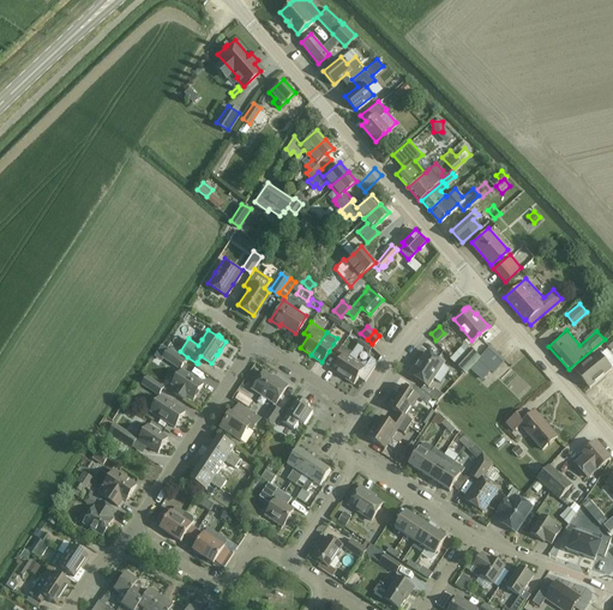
[(342,375),(354,357),(348,355),(352,350),(341,344),(335,354),(340,356),(332,368),(342,375)]
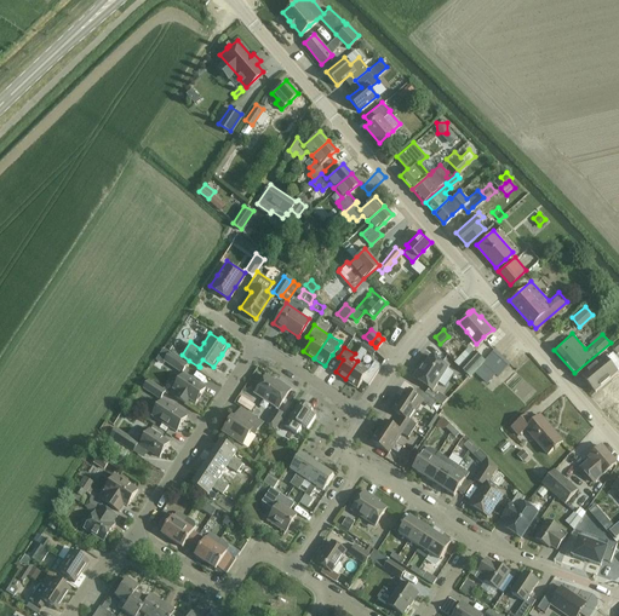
[(482,357),(481,355),(474,350),(460,366),(469,373),(471,370),(471,372),(483,384),(494,372),(497,374),(509,362),(493,347),(486,356),(485,356),(482,357)]
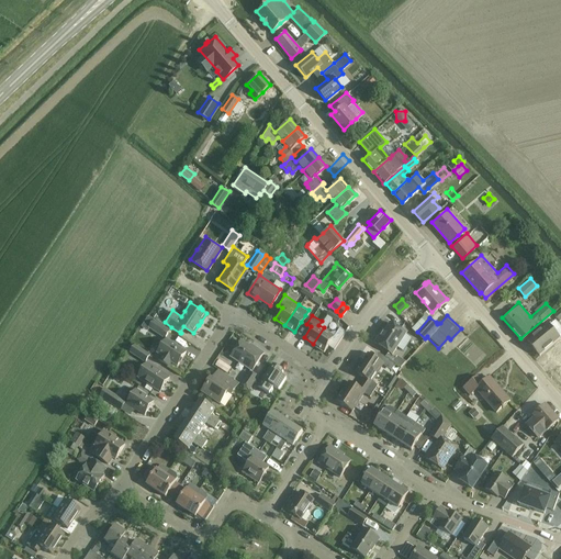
[(153,317),(147,325),(148,326),(164,336),(169,328),(163,325),(153,317)]
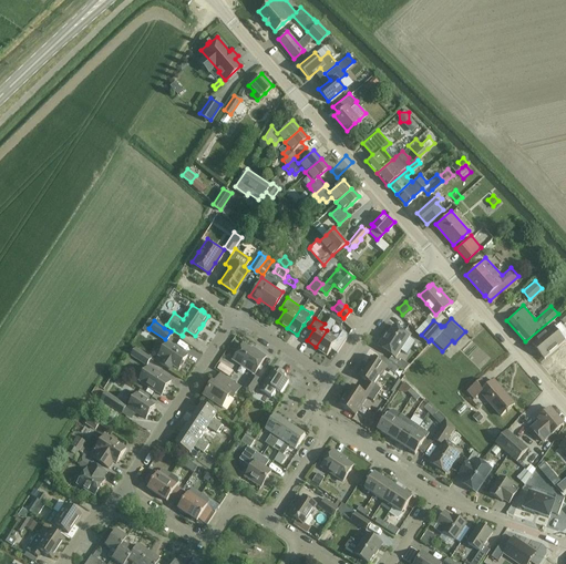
[(394,355),(409,334),(402,329),(393,324),(384,337),(382,336),(377,344),(394,355)]
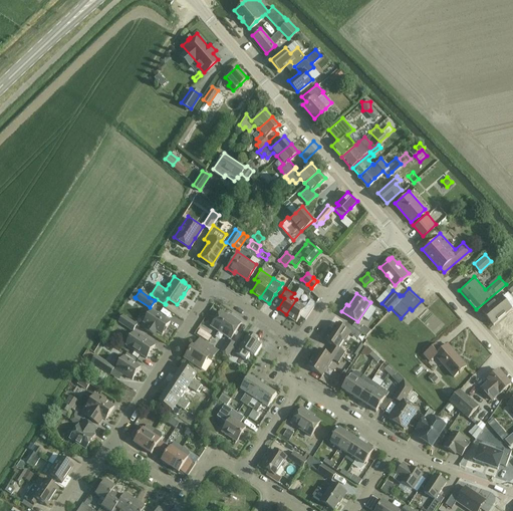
[(500,294),(484,308),(481,311),(492,324),(511,308),(500,294)]
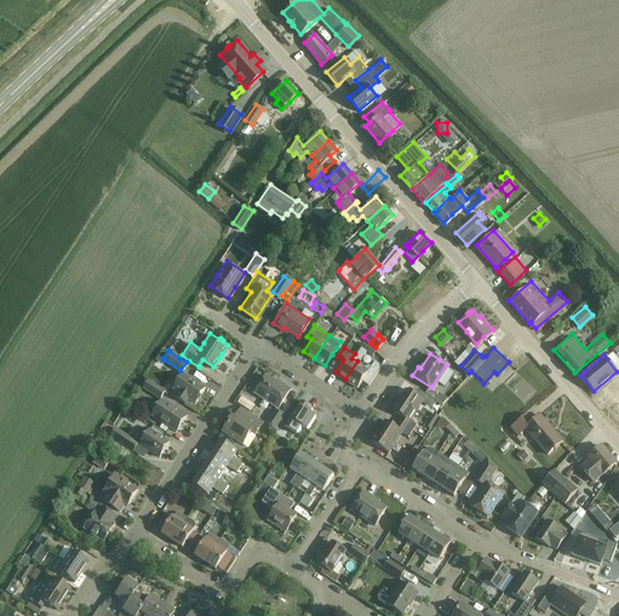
[(368,383),(380,363),(374,358),(367,368),(357,361),(345,379),(356,386),(361,379),(368,383)]
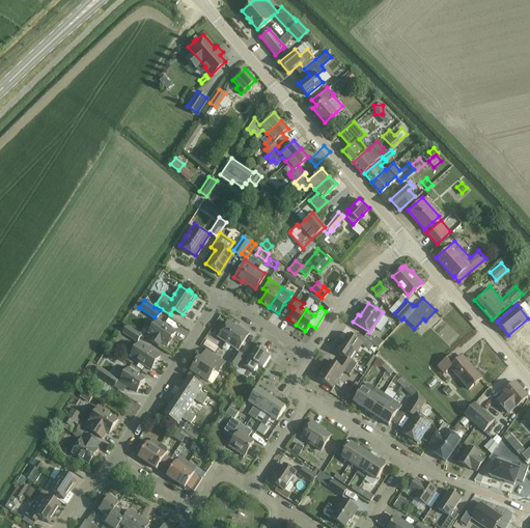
[(148,331),(151,334),(149,338),(158,344),(161,340),(166,343),(175,331),(166,325),(157,318),(148,331)]
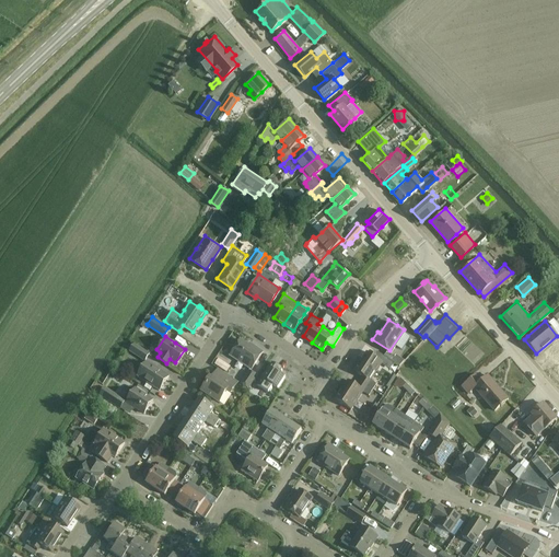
[(240,338),(230,354),(251,368),(261,350),(254,345),(253,347),(240,338)]
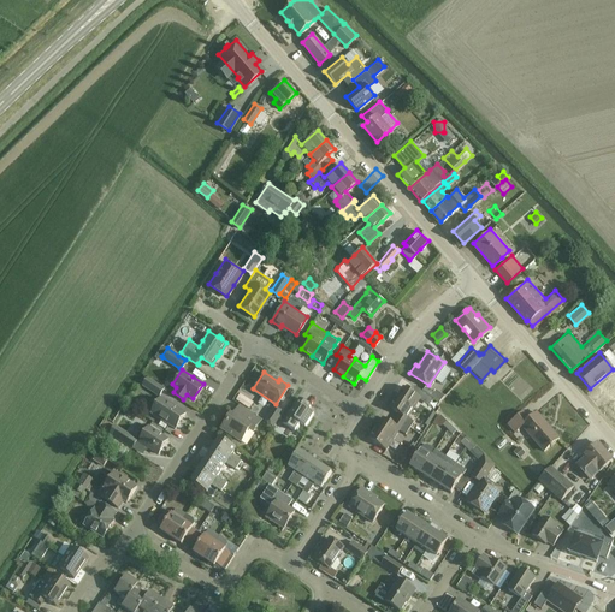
[(163,386),(147,375),(145,373),(139,381),(158,393),(163,386)]
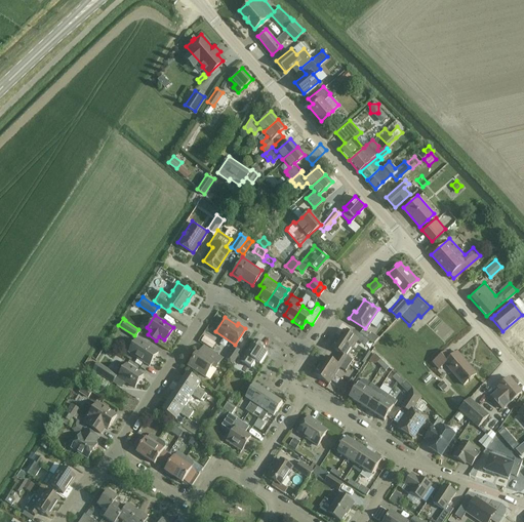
[(343,327),(337,336),(352,346),(357,337),(357,336),(360,332),(359,332),(355,329),(354,328),(352,333),(350,332),(343,327)]
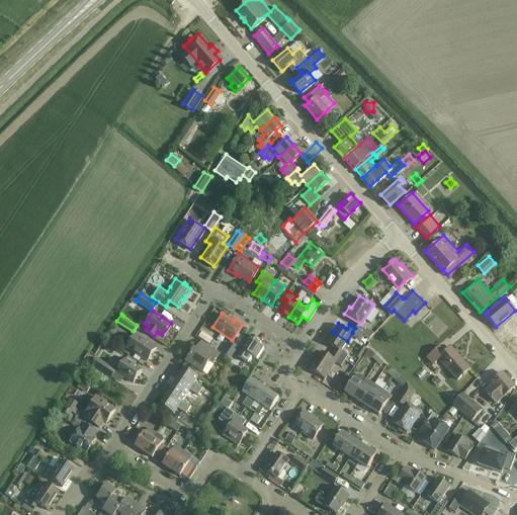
[(356,324),(354,328),(355,328),(356,329),(368,337),(373,332),(365,327),(364,328),(362,327),(361,328),(356,324)]
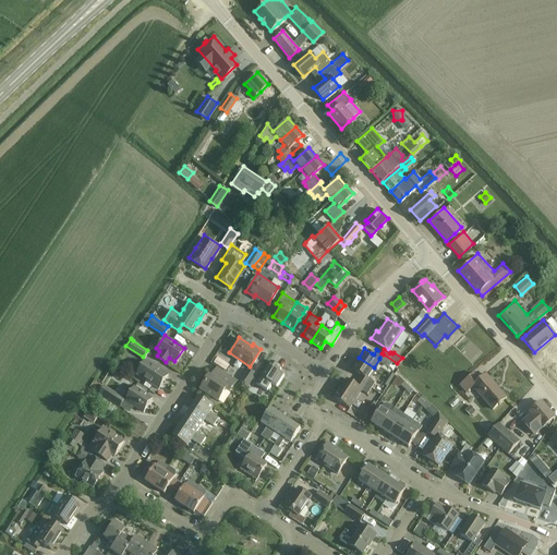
[(556,376),(556,352),(545,363),(556,376)]
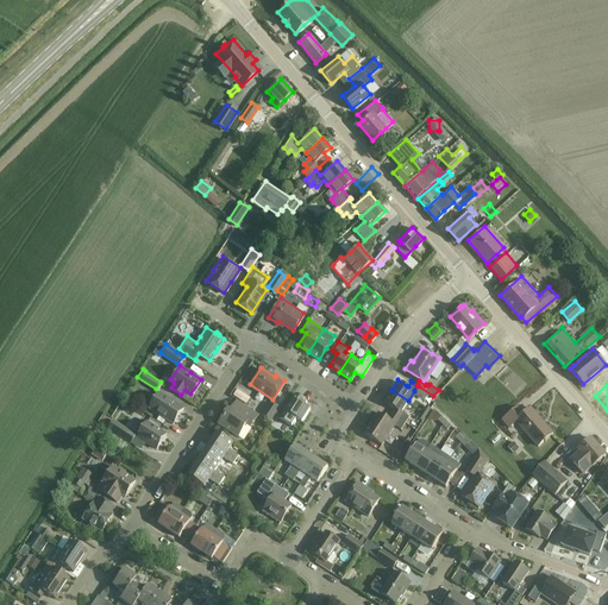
[(173,399),(158,390),(149,405),(162,415),(173,422),(182,407),(173,399)]
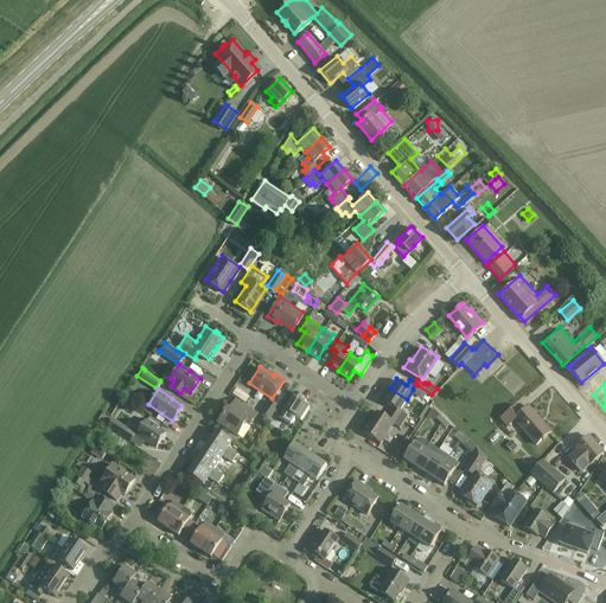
[(390,411),(403,419),(407,414),(401,409),(407,399),(390,389),(383,399),(394,406),(390,411)]
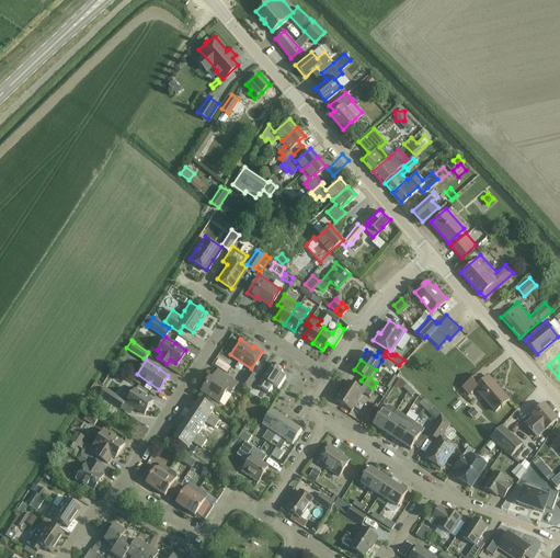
[(282,367),(281,366),(272,361),(256,384),(267,391),(273,384),(277,387),(285,375),(281,373),(282,371),(282,369),(282,368),(282,367)]
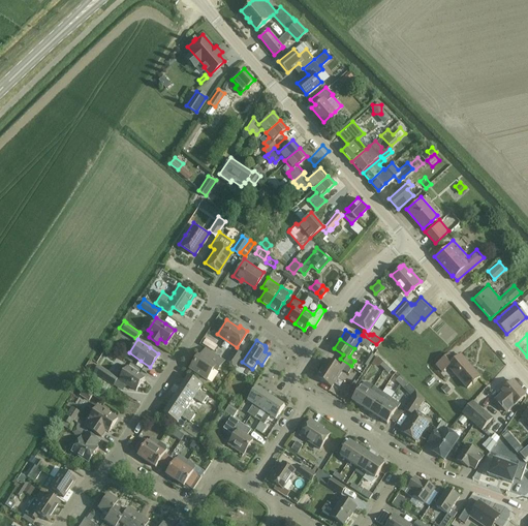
[(206,377),(212,368),(217,371),(224,359),(212,350),(206,347),(199,357),(197,356),(190,367),(198,373),(206,377)]
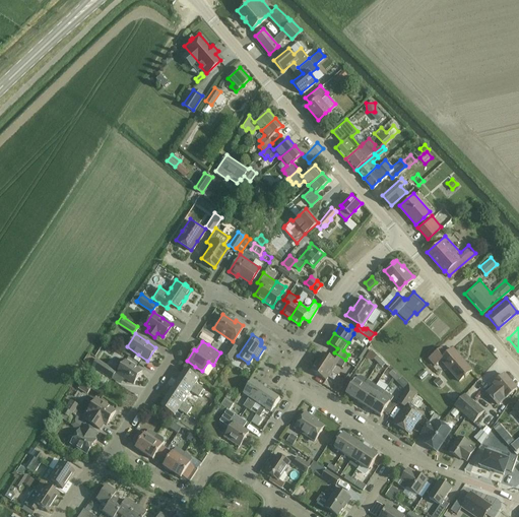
[(230,358),(238,346),(231,342),(223,353),(230,358)]
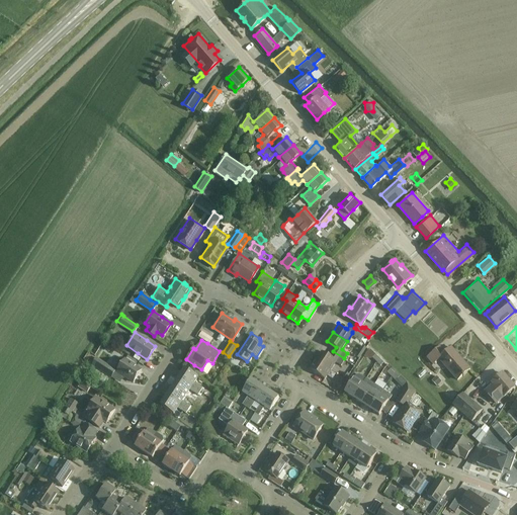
[(455,378),(460,373),(468,367),(450,346),(443,351),(438,345),(426,355),(432,362),(438,357),(455,378)]
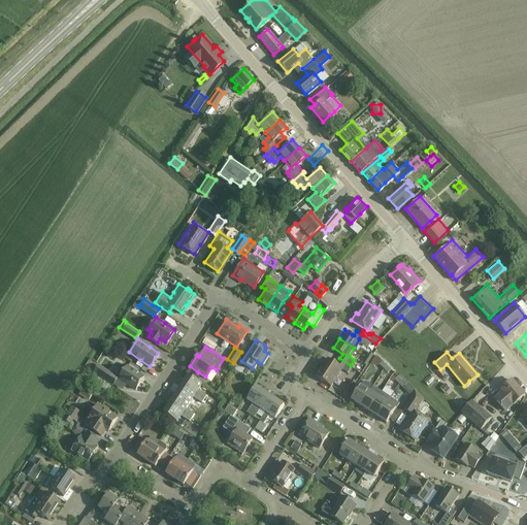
[(108,358),(116,363),(120,358),(112,353),(108,358)]
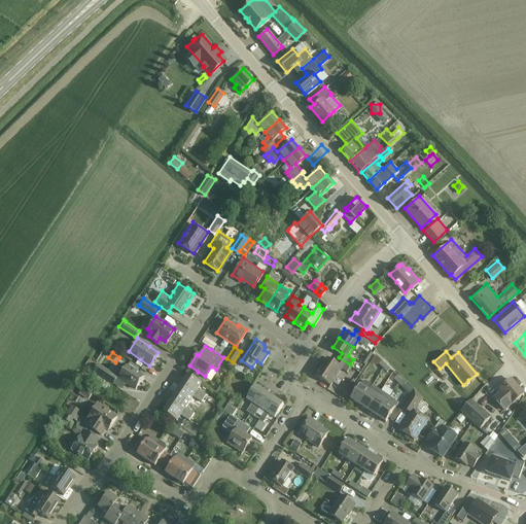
[(346,370),(350,364),(339,357),(337,361),(326,355),(320,364),(336,374),(341,367),(346,370)]
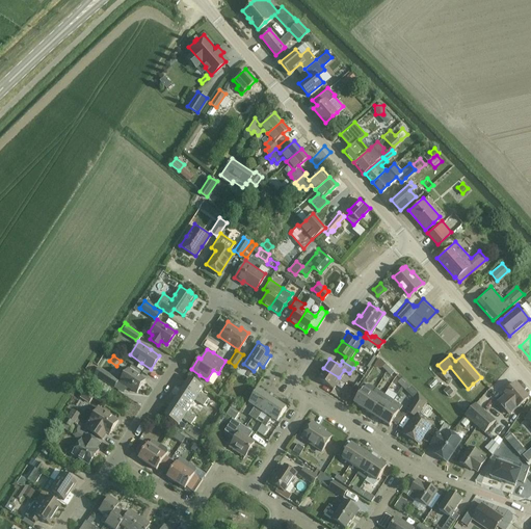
[(116,376),(120,378),(120,379),(127,386),(136,391),(144,378),(136,372),(128,367),(127,367),(124,365),(122,365),(118,370),(118,372),(116,376)]
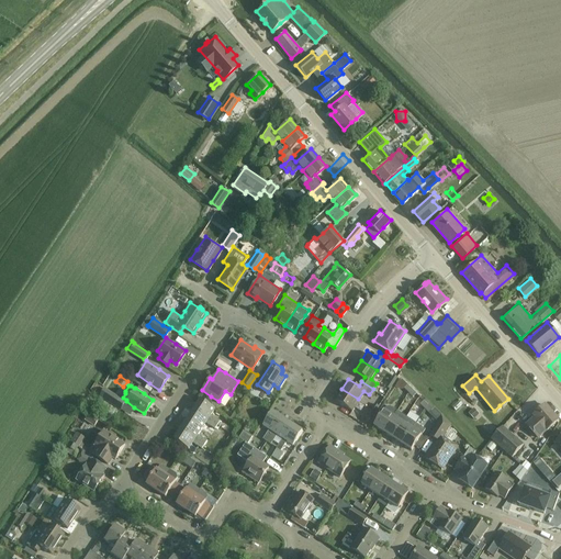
[(120,406),(124,400),(103,387),(99,393),(120,406)]
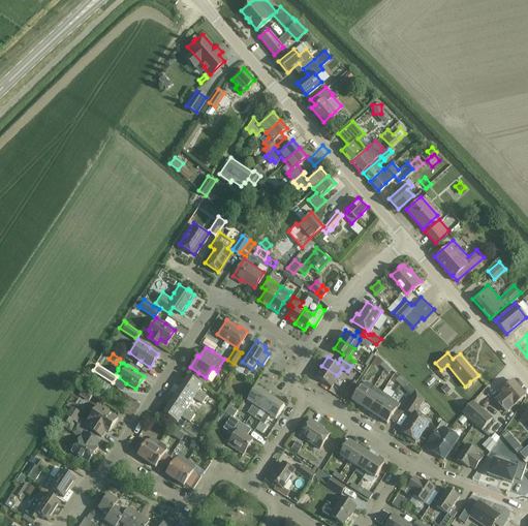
[(331,384),(336,376),(337,375),(321,366),(316,375),(331,384)]
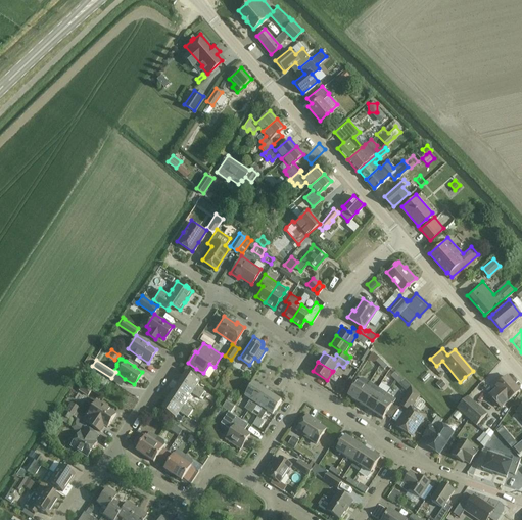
[(405,366),(399,370),(408,378),(412,374),(405,366)]
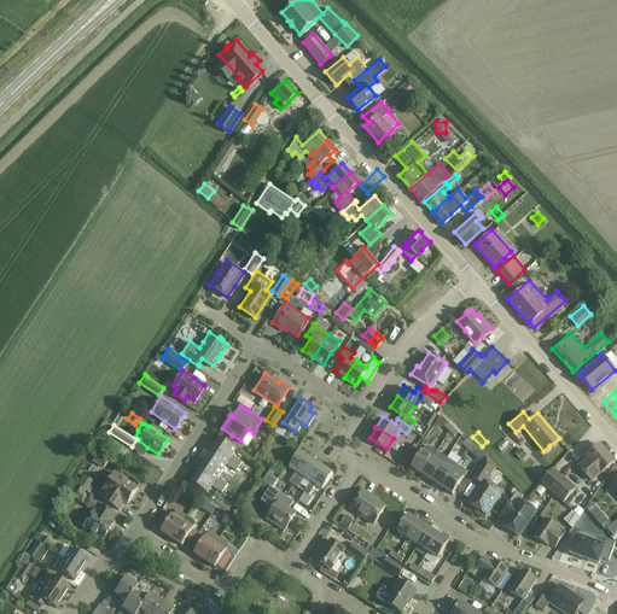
[(466,446),(472,440),(467,436),(461,442),(466,446)]
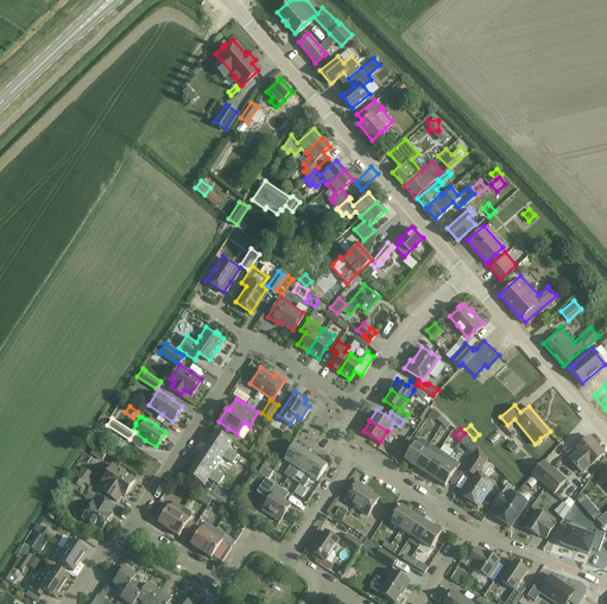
[(216,430),(209,440),(234,457),(236,452),(227,446),(232,439),(216,430)]
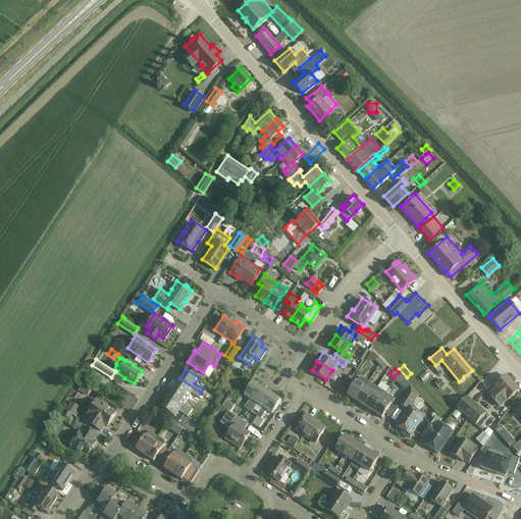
[(399,372),(394,377),(398,381),(406,388),(410,382),(403,376),(399,372)]
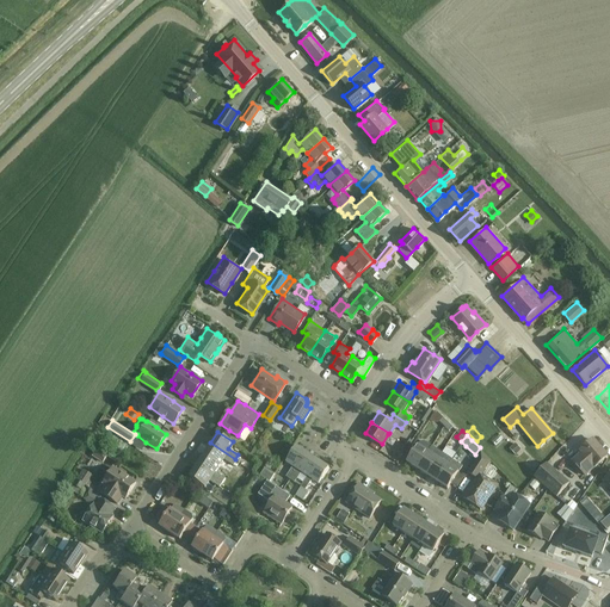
[(525,448),(533,444),(525,435),(519,440),(525,448)]
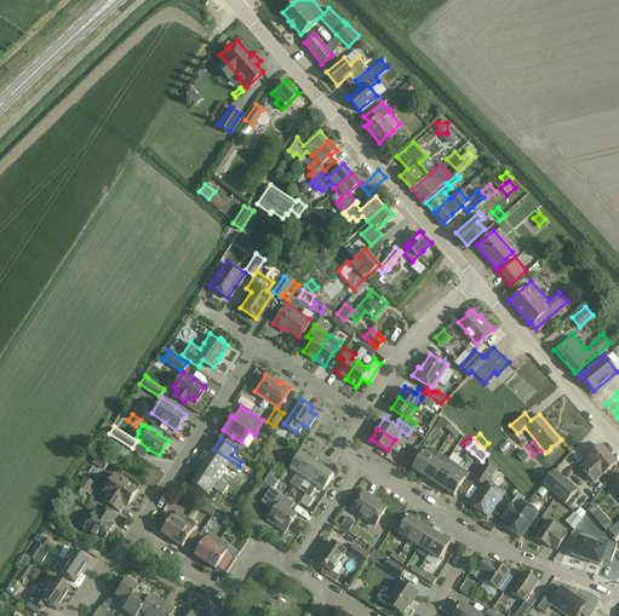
[(592,479),(614,460),(600,443),(588,455),(589,456),(579,465),(592,479)]
